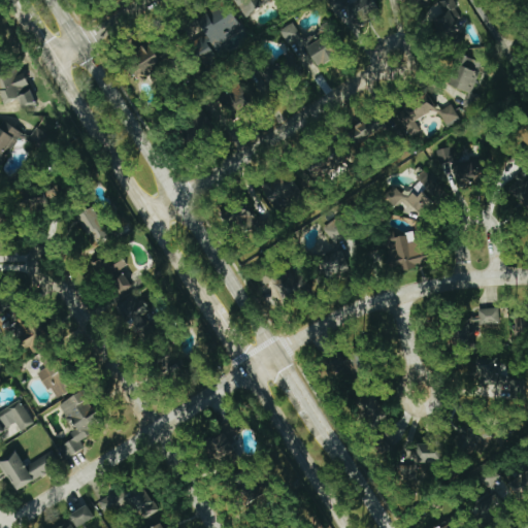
[(260,8),(254,0),(235,0),(246,17),(260,8)]
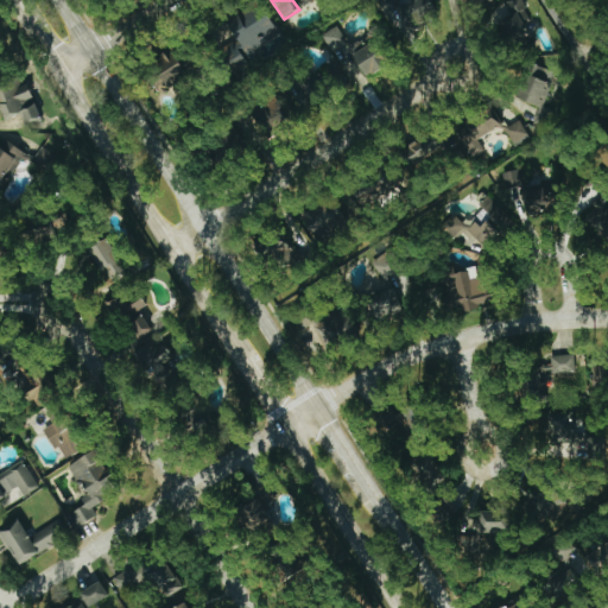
[(437,12),(431,0),(410,0),(400,5),(398,0),(381,0),(400,38),(420,30),(417,21),(437,12)]
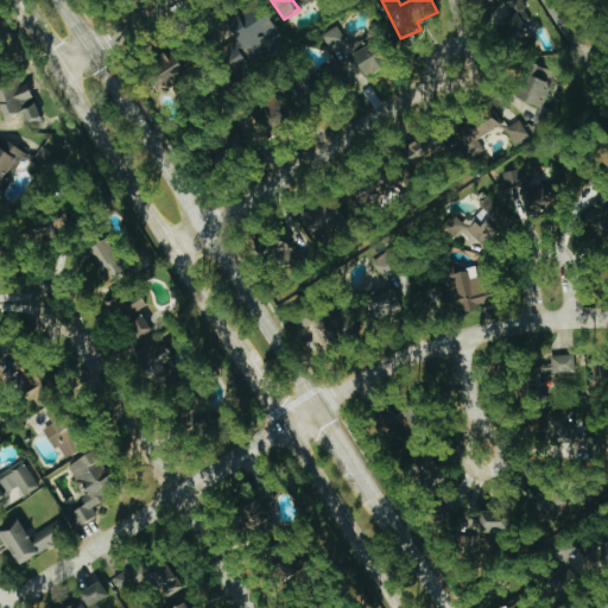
[(507,0),(491,16),(513,39),(532,21),(524,13),(531,7),(524,0),(507,0)]
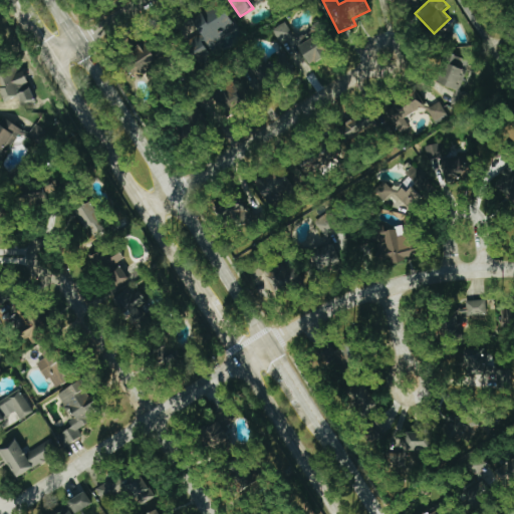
[(183,24),(201,57),(210,51),(208,47),(238,31),(223,2),(183,24)]
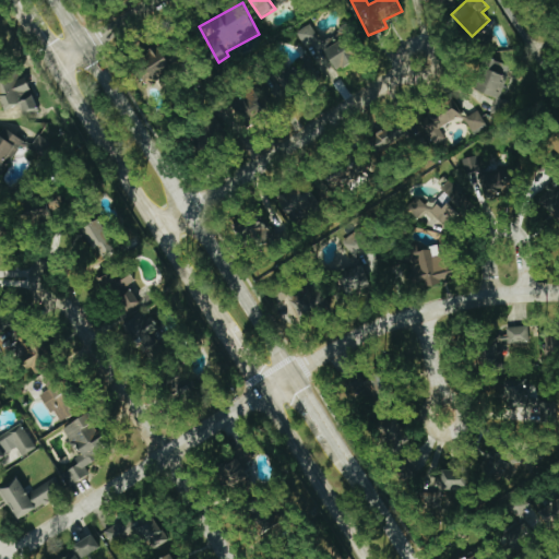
[(322,40),(311,24),(299,32),(322,68),(332,61),(337,70),(361,55),(344,26),(322,40)]
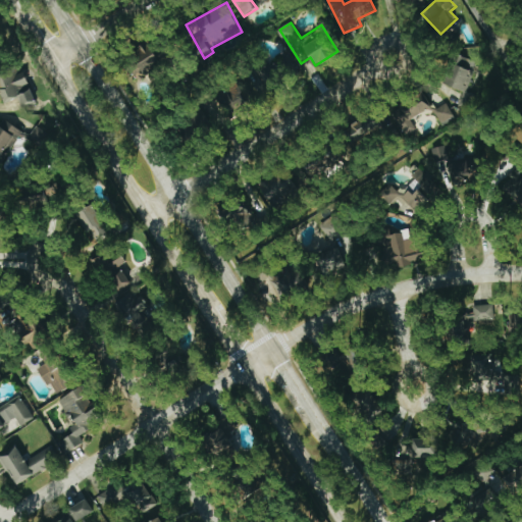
[(140,75),(162,62),(151,43),(128,56),(140,75)]
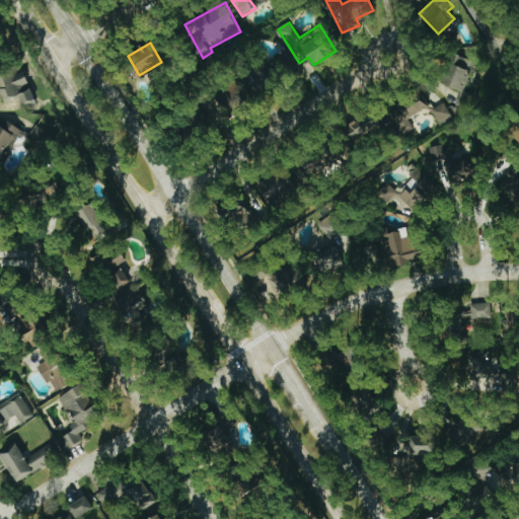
[(474,61),(456,55),(446,85),(465,91),(474,61)]
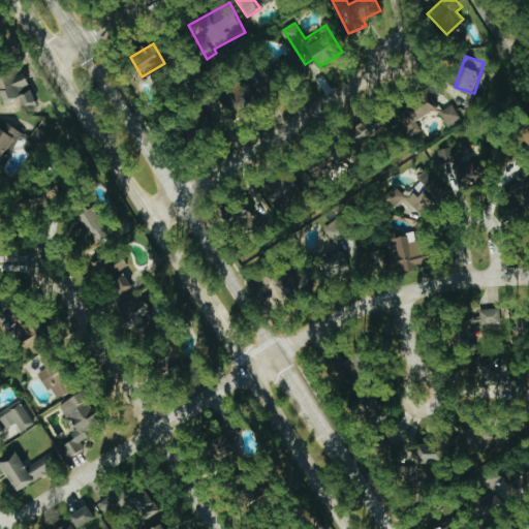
[(0,85),(6,109),(34,102),(26,70),(0,75),(0,85)]
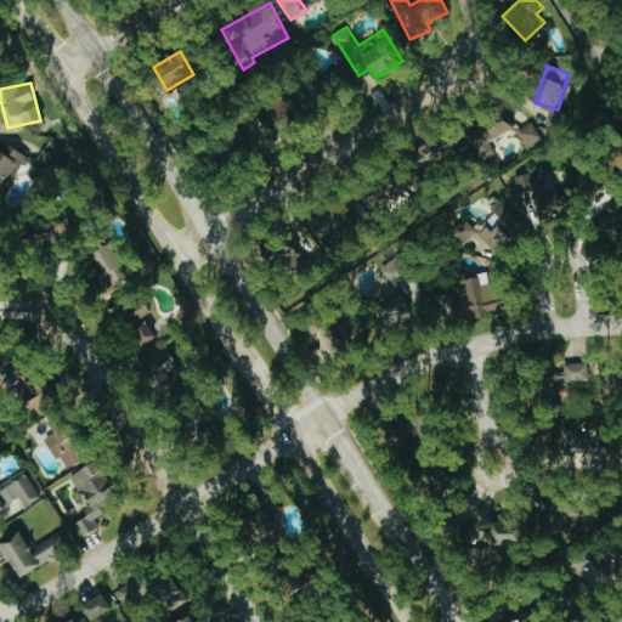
[(297,123),(282,101),(260,116),(275,137),(297,123)]
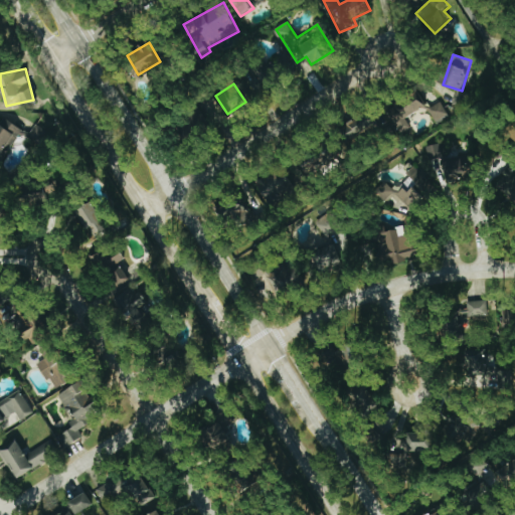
[(468,94),(459,90),(454,103),(463,107),(468,94)]
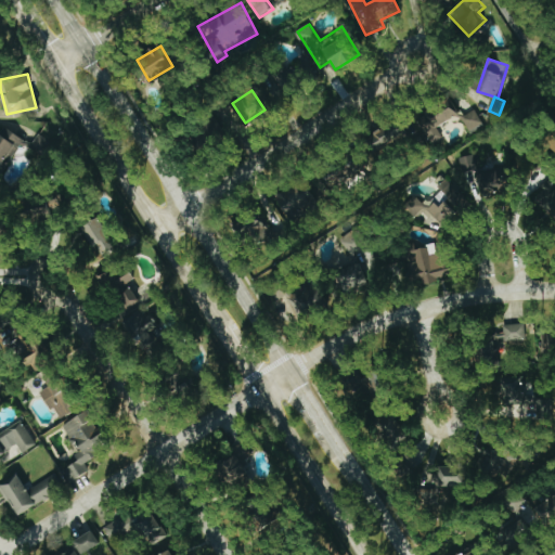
[(437,127),(457,115),(449,101),(409,126),(422,147),(442,136),(437,127)]
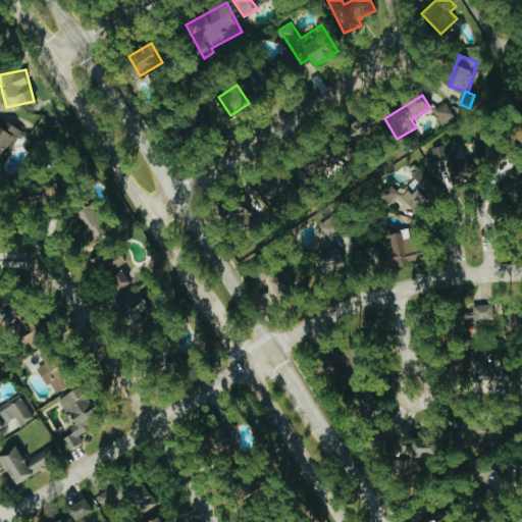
[(456,118),(447,104),(434,110),(442,125),(456,118)]
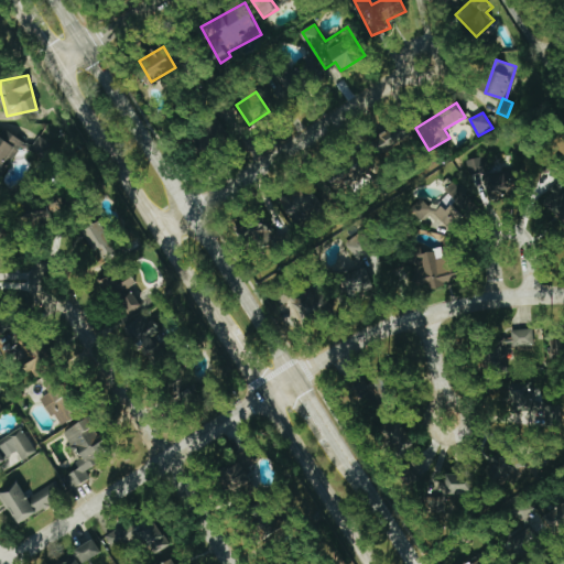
[(379,137),(389,153),(413,138),(403,121),(379,137)]
